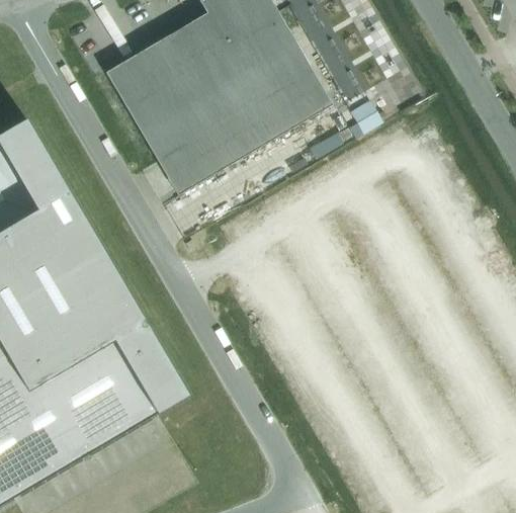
[(199,134),(220,169),(334,101),(282,12),(278,14),(269,0),(202,0),(208,9),(107,69),(159,158),(199,134)]
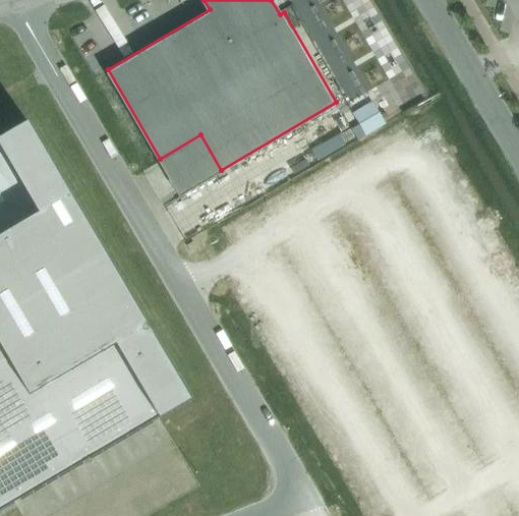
[(378,106),(359,117),(361,120),(354,125),(359,134),(366,130),(367,131),(386,120),(378,106)]
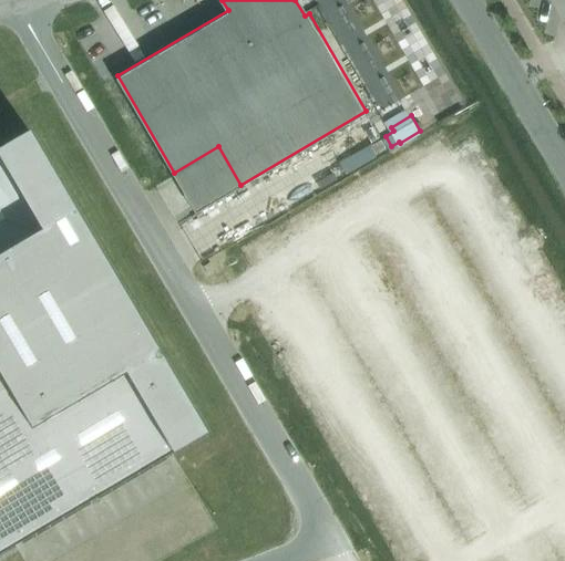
[(381,135),(373,123),(366,127),(373,139),(381,135)]
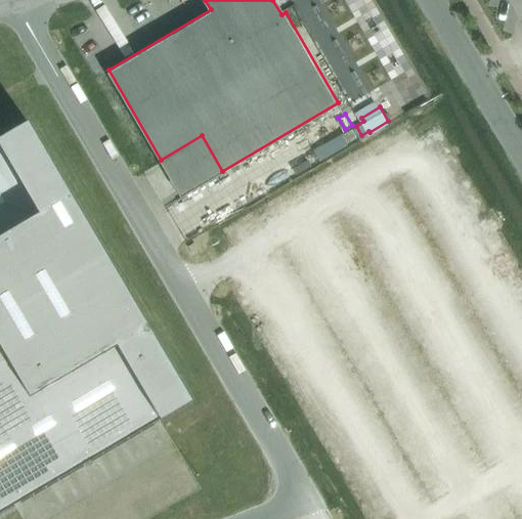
[(28,119),(0,134),(0,510),(191,397),(28,119)]
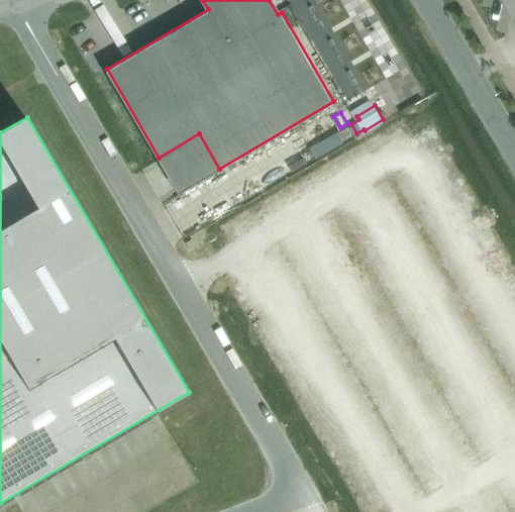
[(199,133),(159,158),(179,192),(219,169),(199,133)]
